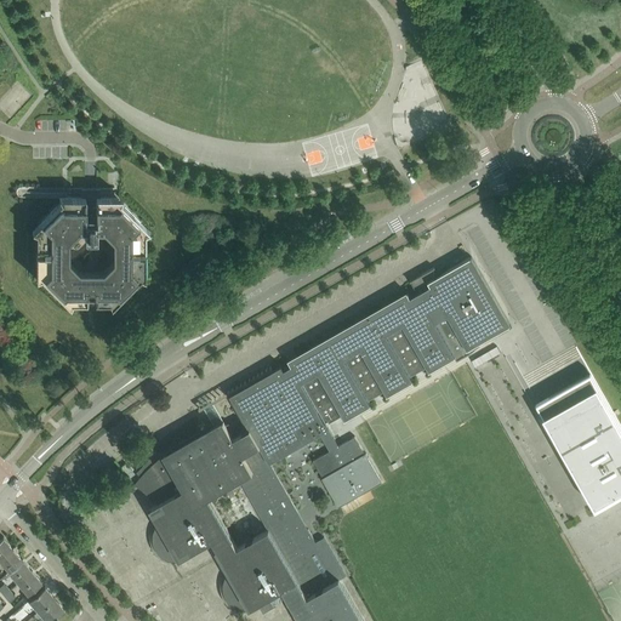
[(144,224),(118,199),(115,195),(114,195),(113,195),(112,195),(110,195),(109,195),(96,195),(90,195),(90,197),(85,197),(85,195),(85,188),(72,188),(72,192),(67,192),(67,193),(67,195),(66,195),(64,197),(36,224),(36,272),(66,301),(86,301),(95,301),(115,301),(144,272),(144,224)]
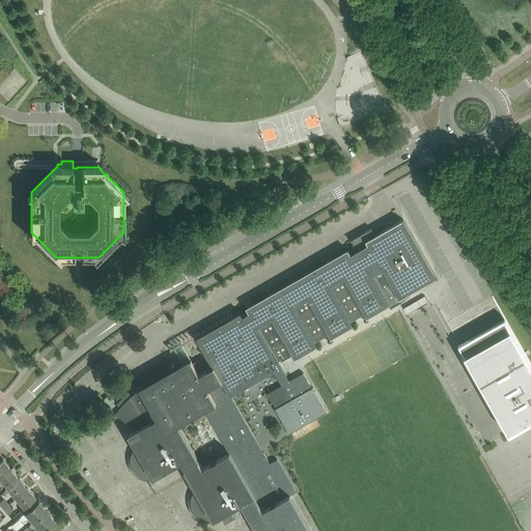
[(310,530),(292,498),(297,495),(290,484),(284,487),(274,470),(272,471),(269,464),(270,463),(263,452),(259,454),(251,440),(255,438),(230,395),(273,370),(281,385),(268,393),(276,408),(275,408),(289,432),(327,412),(312,387),(311,387),(303,372),(289,381),(281,366),(279,362),(292,355),(295,358),(317,345),(314,341),(329,334),(331,337),(353,325),(351,320),(364,313),(366,317),(399,299),(436,277),(402,219),(373,235),(371,231),(370,229),(371,228),(360,234),(356,236),(358,240),(353,243),(355,246),(357,250),(351,253),(348,250),(247,308),(249,312),(243,315),(241,311),(233,316),(232,314),(232,315),(228,316),(228,317),(225,318),(225,319),(222,320),(221,322),(218,323),(218,324),(215,325),(214,326),(211,327),(211,328),(207,329),(206,330),(203,331),(203,332),(200,333),(199,334),(196,335),(196,336),(194,336),(208,361),(210,361),(213,366),(199,373),(193,363),(196,362),(196,361),(193,362),(191,362),(190,360),(185,363),(185,364),(184,364),(183,365),(178,366),(175,367),(171,369),(166,371),(158,375),(149,381),(143,386),(136,391),(137,392),(140,389),(152,411),(142,416),(129,392),(116,403),(120,407),(114,414),(115,415),(116,414),(130,424),(132,423),(135,429),(130,432),(130,434),(134,441),(131,441),(136,446),(134,449),(132,452),(131,454),(131,456),(131,458),(131,460),(131,463),(131,465),(132,467),(133,469),(134,471),(135,472),(136,474),(138,475),(139,476),(141,477),(143,478),(145,479),(147,479),(149,479),(150,479),(152,479),(155,479),(157,478),(156,476),(182,462),(193,482),(191,483),(196,488),(193,492),(192,495),(191,497),(191,499),(190,501),(190,503),(191,505),(191,507),(192,509),(192,511),(193,512),(195,514),(196,515),(198,518),(199,519),(201,520),(203,521),(205,521),(207,522),(208,522),(211,522),(213,522),(215,521),(216,521),(216,519),(220,515),(225,524),(235,518),(231,509),(242,503),(250,518),(255,514),(264,530),(310,530)]
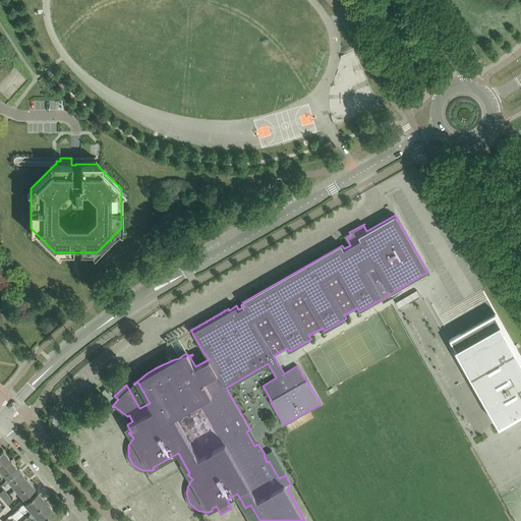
[(520,357),(497,313),(451,340),(500,425),(520,413),(520,357)]
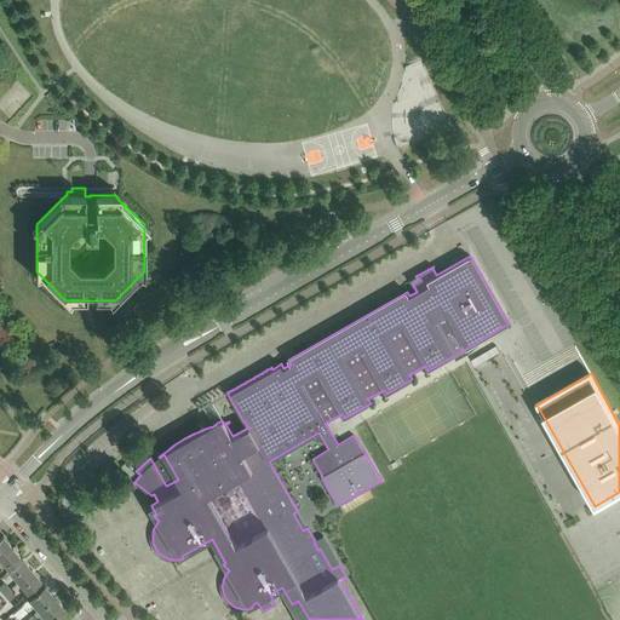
[(0,538),(0,557),(12,547),(3,537),(0,538)]
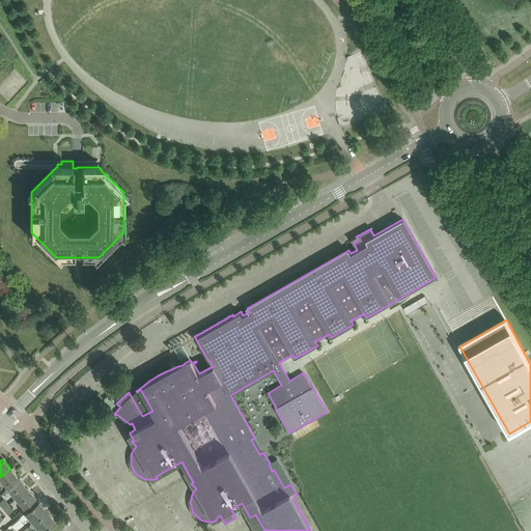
[(19,478),(10,469),(0,477),(0,479),(7,488),(19,478)]
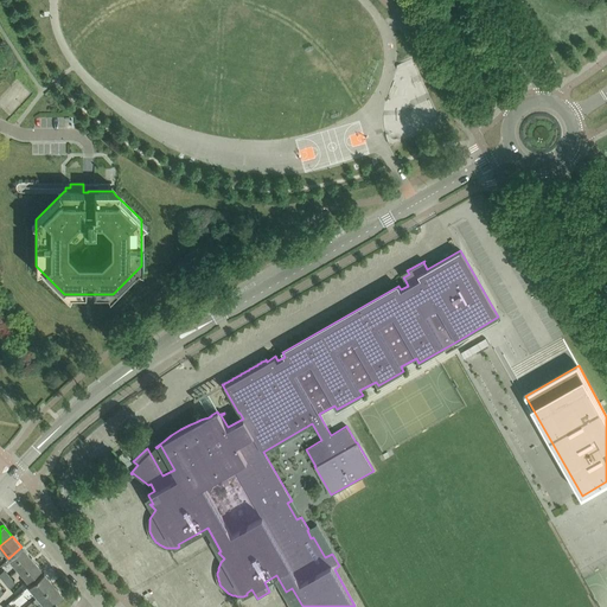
[(17,569),(31,557),(21,547),(8,558),(17,569)]
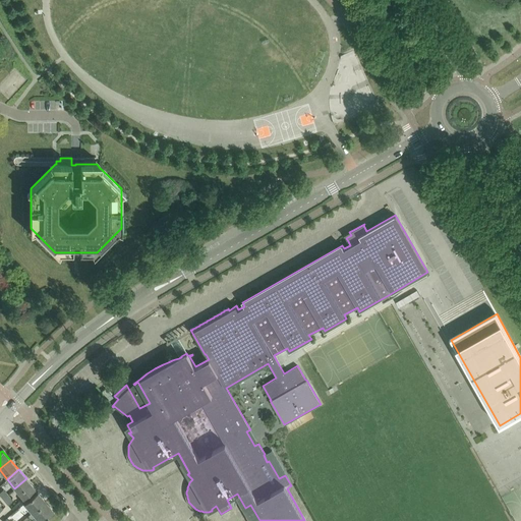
[(22,499),(35,488),(26,478),(14,488),(22,499)]
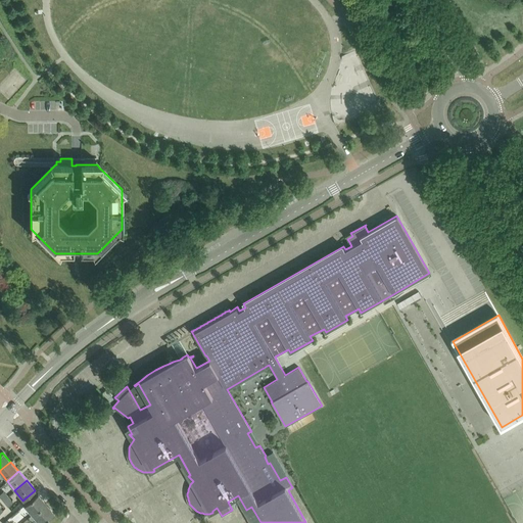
[(46,503),(45,503),(38,494),(38,493),(24,505),(32,515),(46,503)]
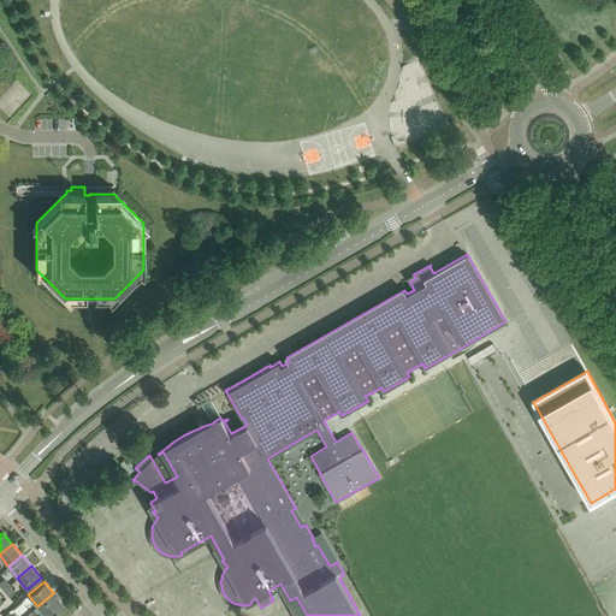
[(15,591),(10,585),(4,590),(9,596),(15,591)]
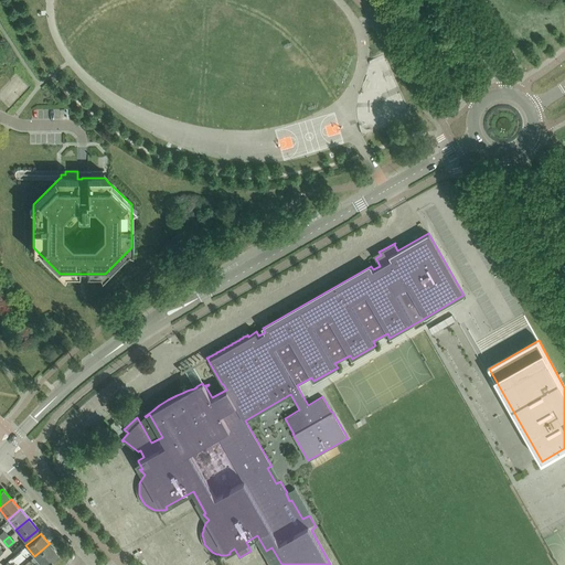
[(50,543),(34,556),(42,564),(44,564),(57,554),(57,553),(50,544),(50,543)]
